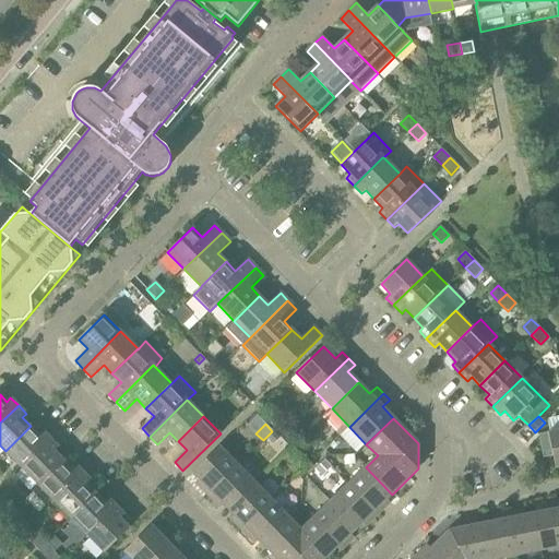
[(39,436),(31,426),(6,451),(22,467),(50,439),(44,431),(39,436)]
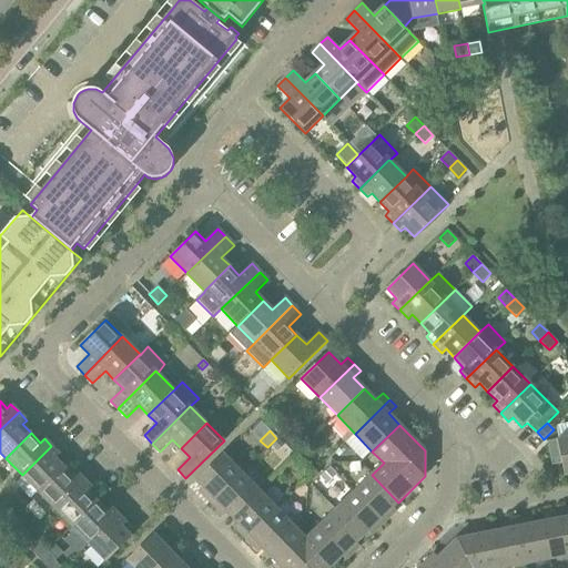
[(567,437),(547,442),(553,465),(561,464),(564,475),(567,474),(567,437)]
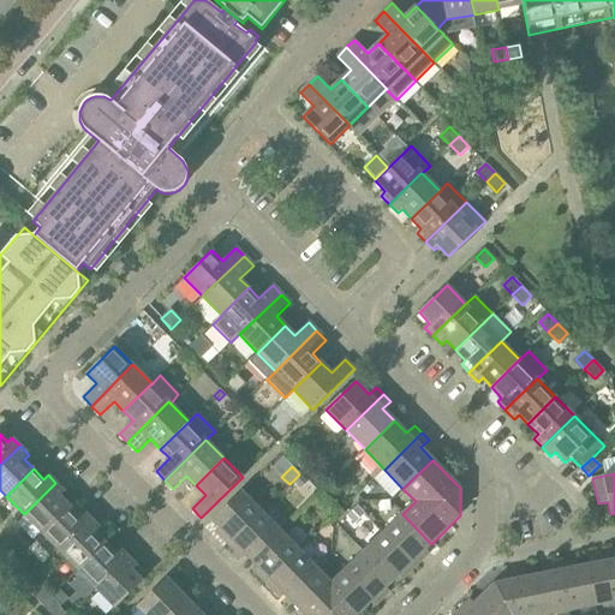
[(302,476),(294,482),(300,489),(308,482),(302,476)]
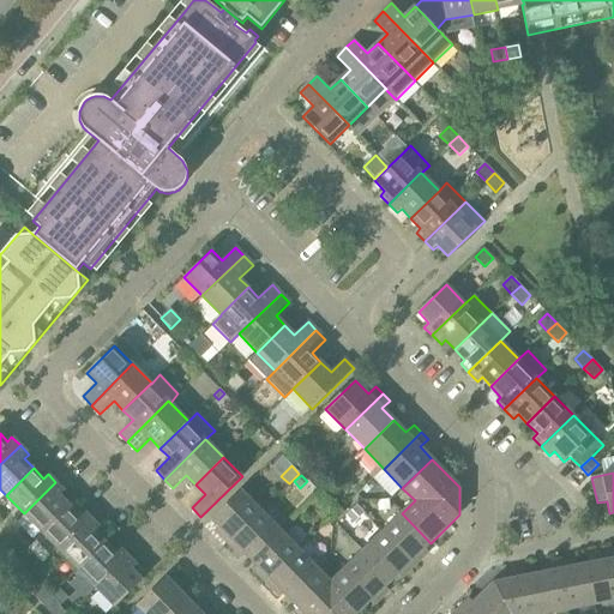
[(24,513),(42,533),(70,505),(60,495),(65,491),(55,482),(24,513)]
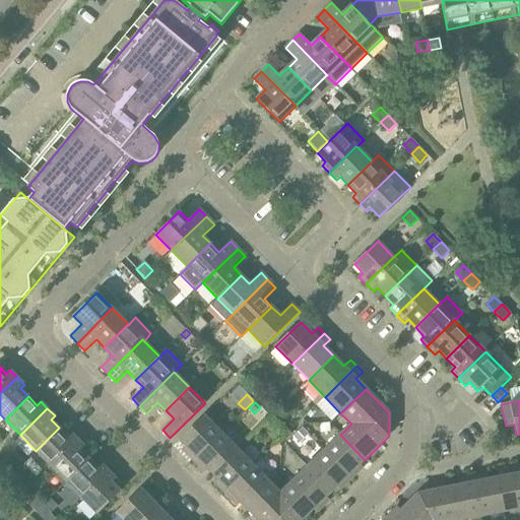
[(311,418),(316,413),(313,409),(308,414),(311,418)]
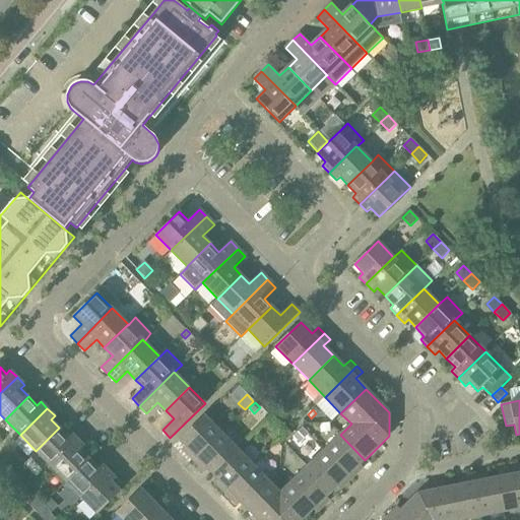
[(195,463),(223,435),(204,415),(180,440),(188,449),(185,452),(195,463)]
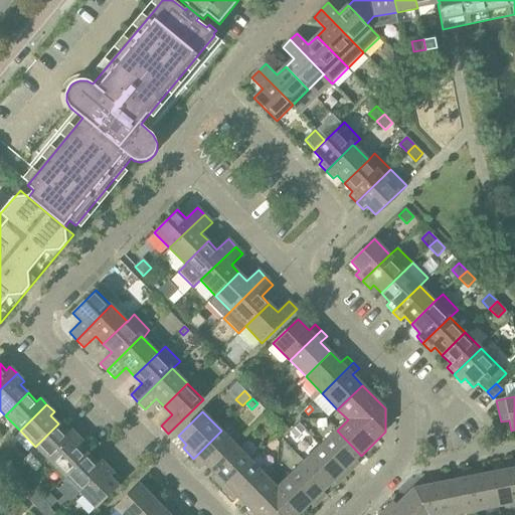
[(268,428),(274,423),(270,418),(264,424),(268,428)]
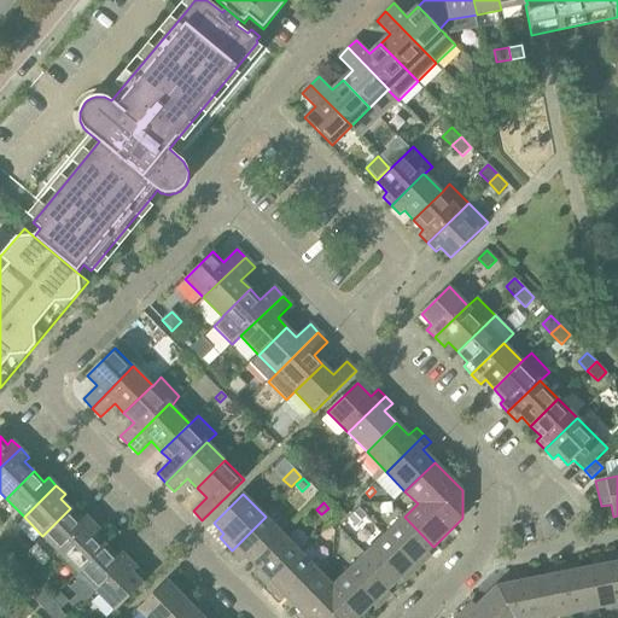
[(392,513),(391,503),(380,505),(382,514),(392,513)]
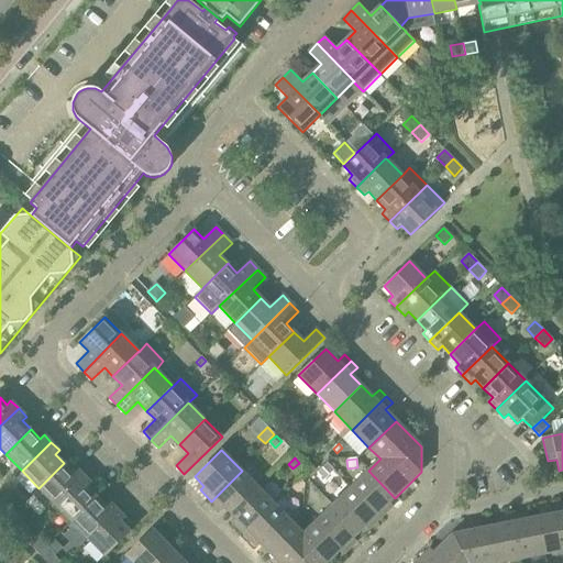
[(48,511),(55,505),(85,476),(77,468),(73,472),(64,463),(39,488),(32,495),(48,511)]
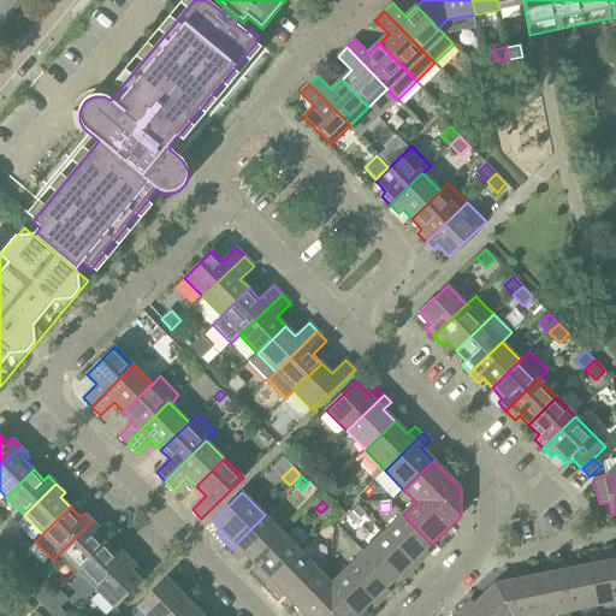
[(357,507),(348,517),(354,525),(365,514),(357,507)]
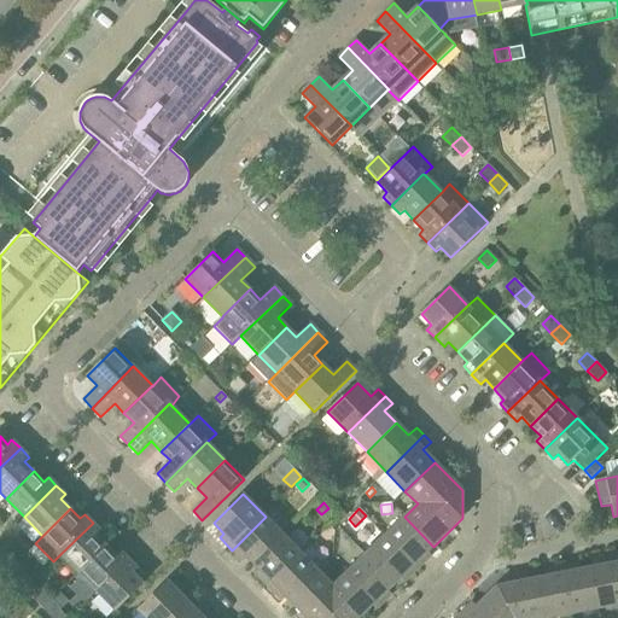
[(284,536),(266,517),(232,551),(244,563),(249,559),(255,565),(284,536)]
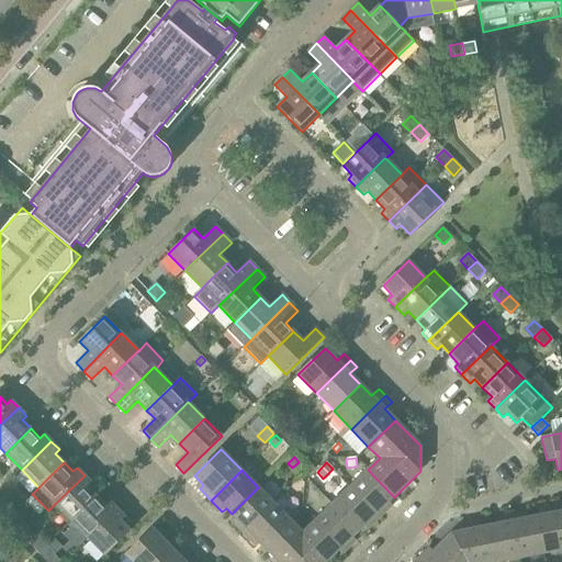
[(368,470),(350,486),(381,517),(393,505),(389,502),(394,497),(368,470)]
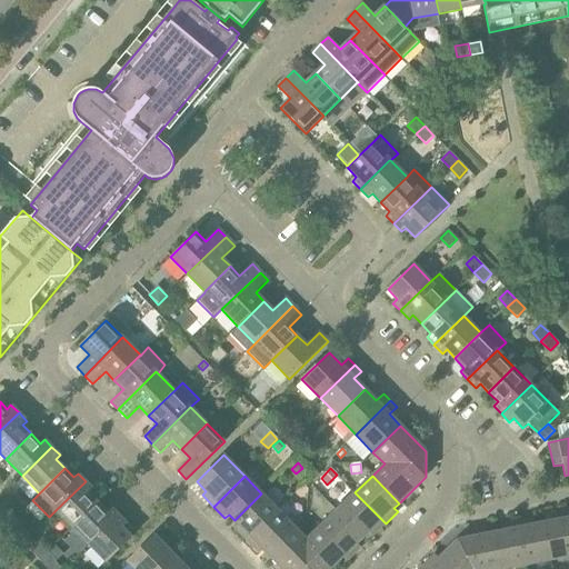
[(86,481),(56,510),(72,528),(98,502),(89,493),(93,489),(86,481)]
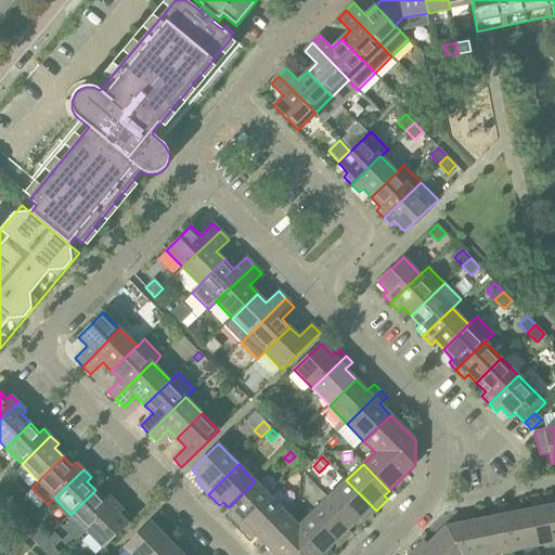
[(376,511),(346,480),(327,498),(355,525),(360,519),(363,523),(376,511)]
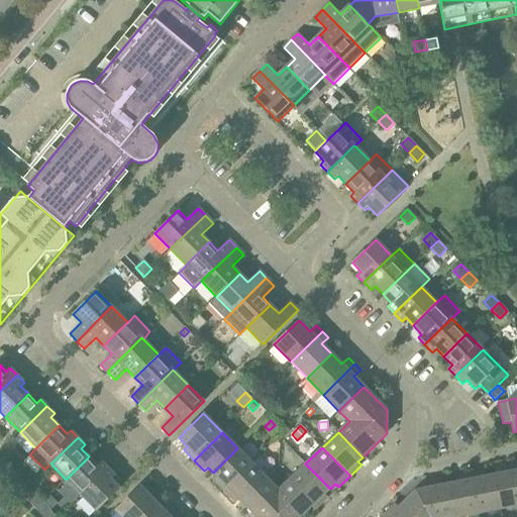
[(225,492),(253,464),(237,448),(213,473),(218,479),(215,482),(225,492)]
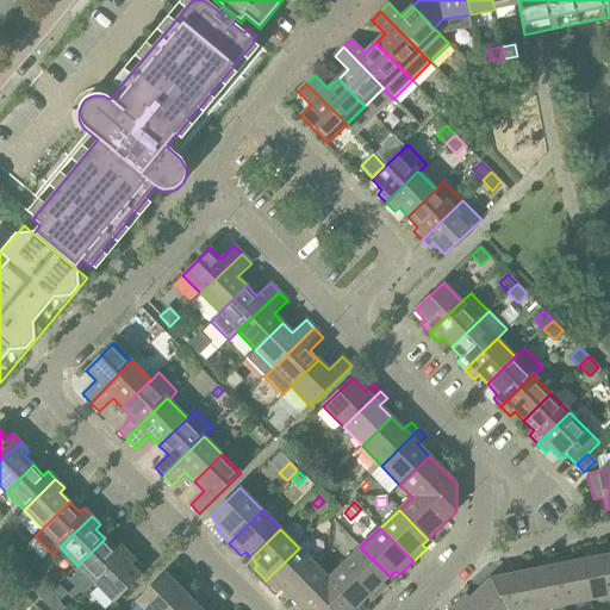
[(78,566),(95,584),(128,553),(119,545),(114,548),(105,539),(78,566)]
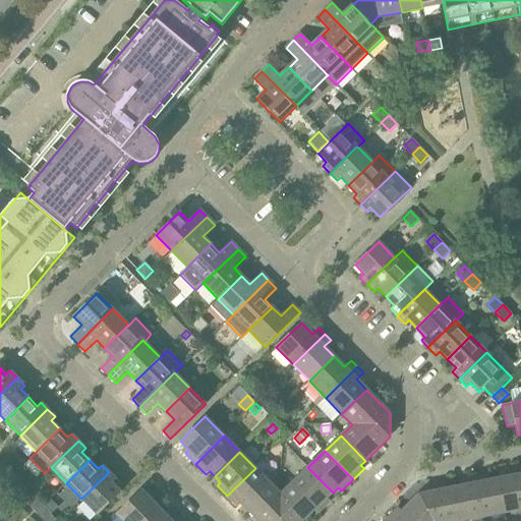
[(5,465),(0,470),(0,476),(5,481),(13,473),(5,465)]
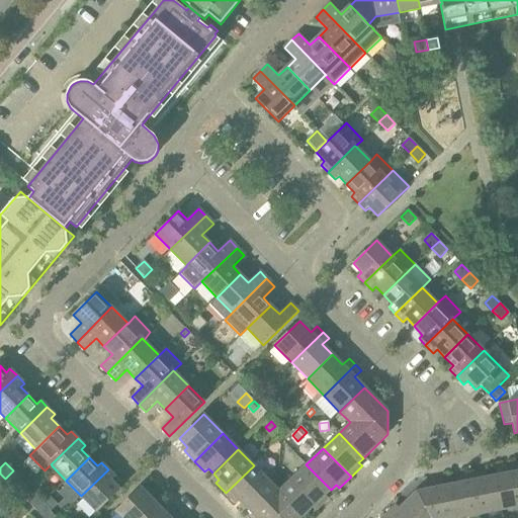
[(331,490),(306,464),(289,482),(314,507),(317,510),(329,499),(325,495),(331,490)]
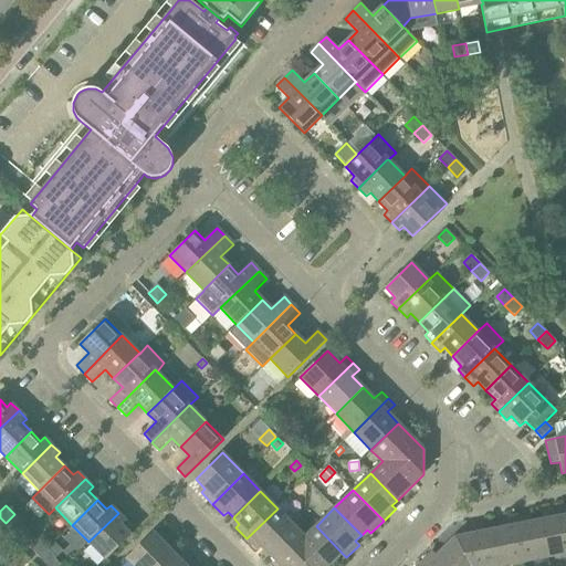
[(266,552),(294,525),(278,509),(247,538),(258,551),(262,547),(266,552)]
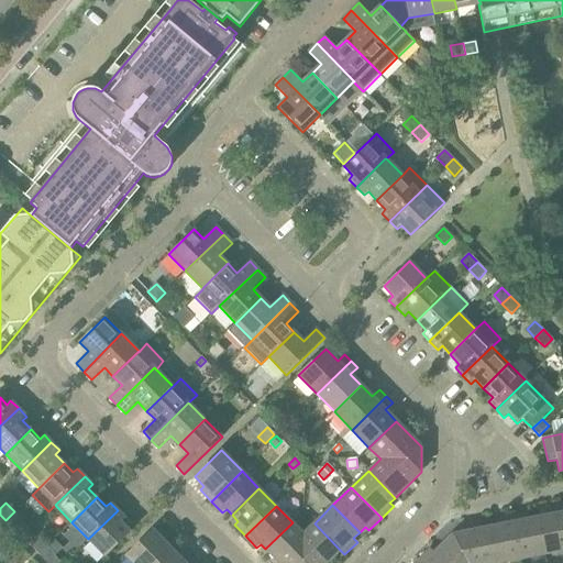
[(545,554),(562,551),(562,516),(561,507),(552,509),(553,515),(538,517),(545,554)]
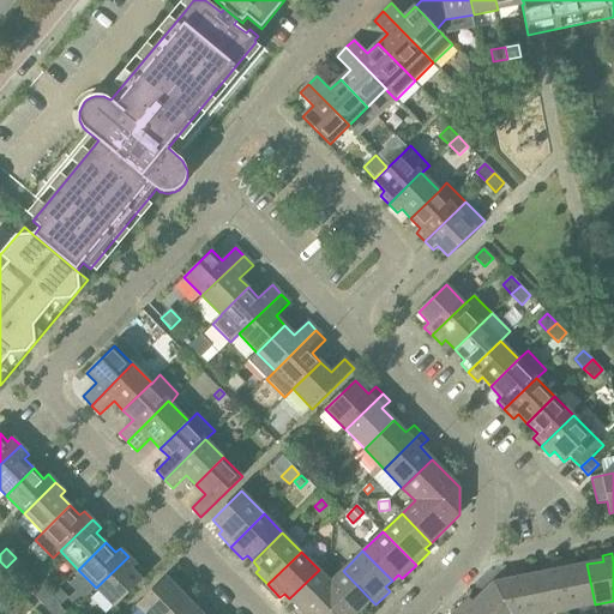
[(128,557),(96,588),(115,607),(143,581),(132,570),(137,565),(128,557)]
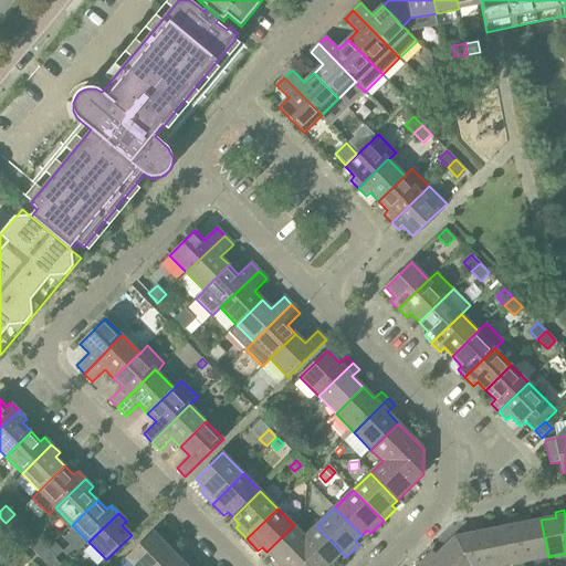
[(23,524),(14,514),(6,523),(22,540),(29,533),(21,525),(23,524)]
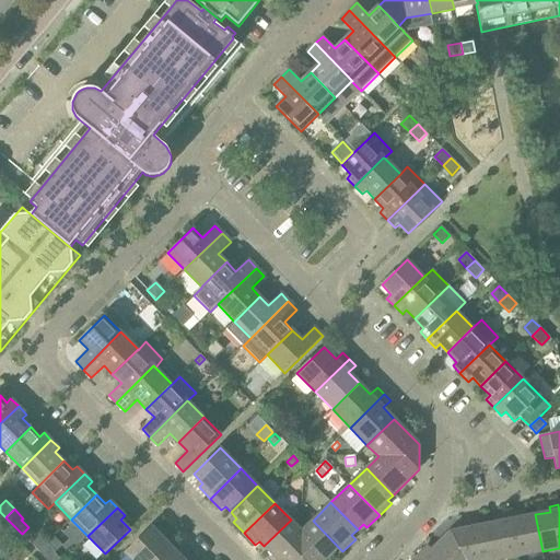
[(517,557),(543,551),(535,514),(520,517),(518,512),(510,514),(517,557)]
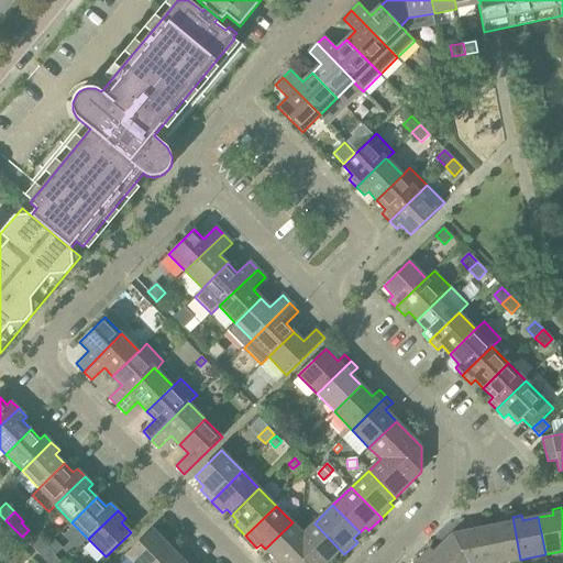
[(495,562),(503,562),(520,560),(512,517),(503,519),(504,523),(488,527),(495,562)]
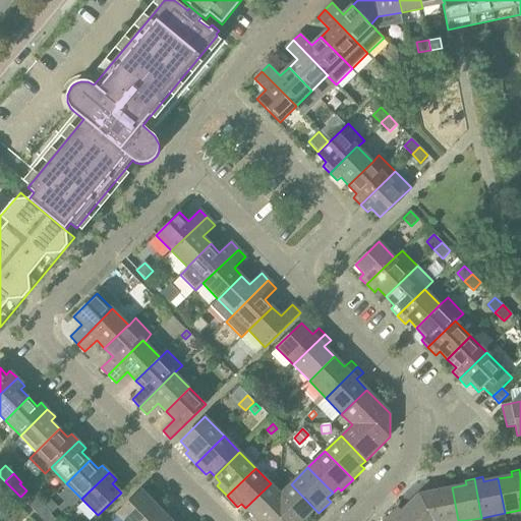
[(303,520),(315,510),(291,484),(281,494),(271,483),(245,508),(257,520),(303,520)]
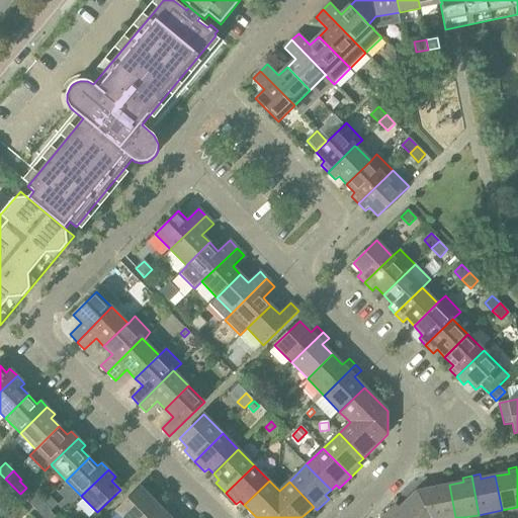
[(455,517),(449,485),(435,488),(434,483),(425,485),(426,490),(417,492),(395,513),(391,510),(384,515),(386,517),(455,517)]
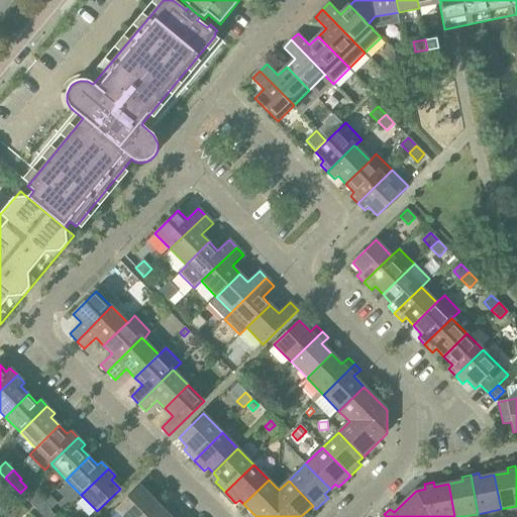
[(115,511),(121,516),(142,516),(157,503),(146,493),(150,490),(143,483),(115,511)]
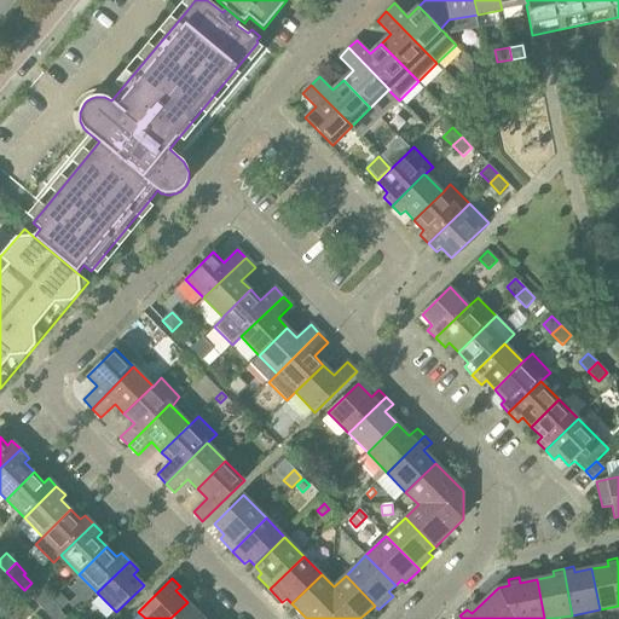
[(42,590),(40,593),(32,583),(24,590),(42,609),(52,600),(42,590)]
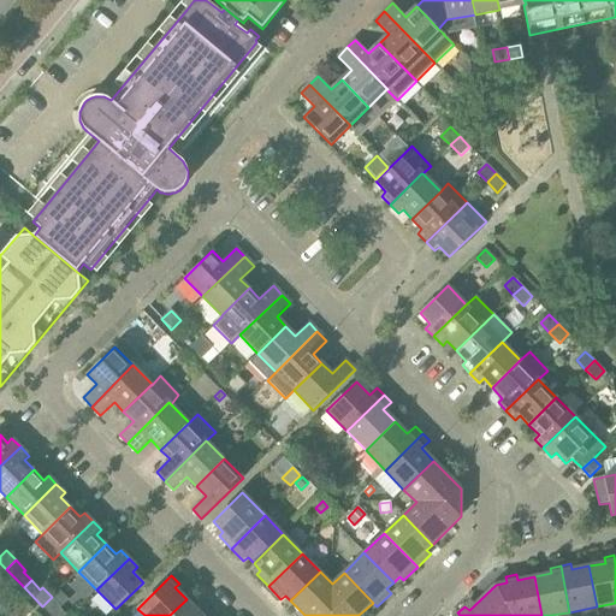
[(18,592),(17,593),(12,597),(4,590),(0,593),(0,603),(10,612),(23,599),(18,592)]
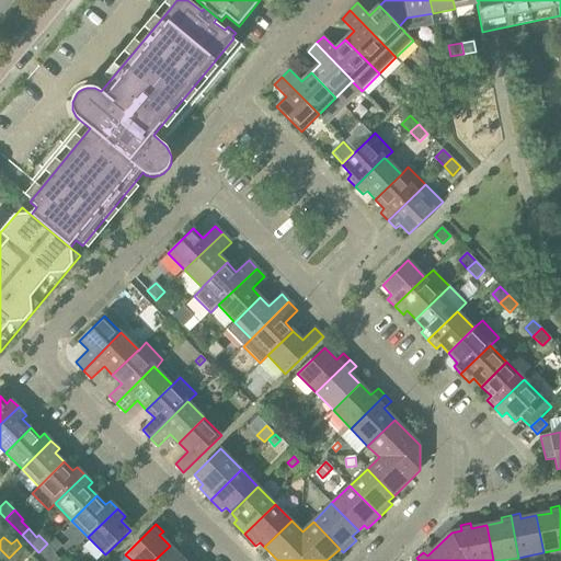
[(47,544),(38,552),(47,560),(60,560),(55,554),(56,553),(47,544)]
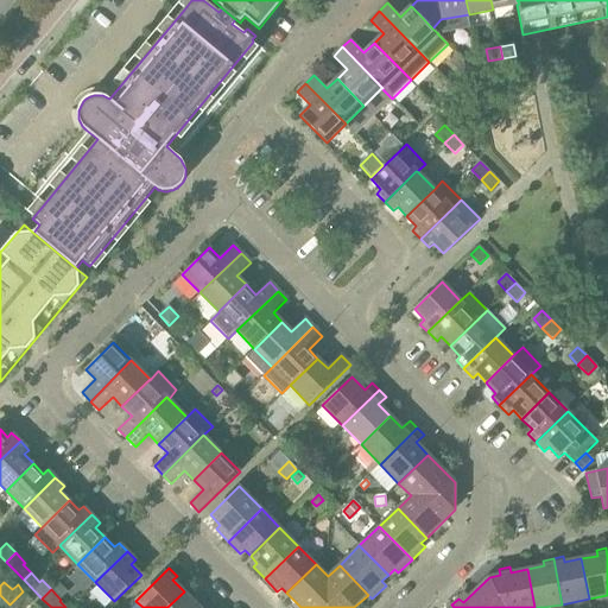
[(168,607),(206,607),(208,607),(201,600),(196,603),(184,591),(168,607)]
